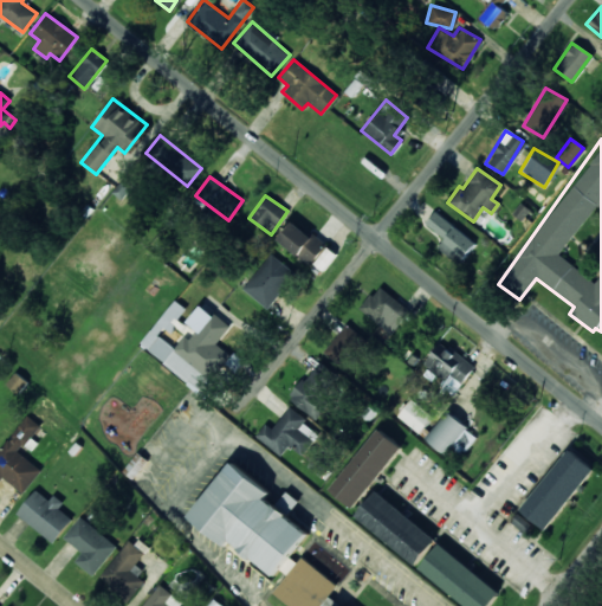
[(442,238),(435,247),(457,264),(473,244),(433,211),(424,223),(442,238)]
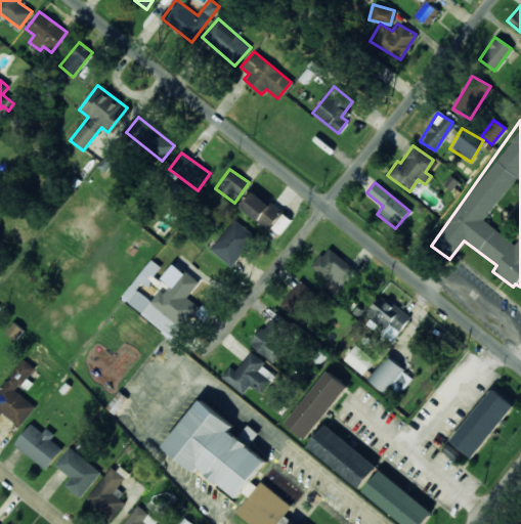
[(267,229),(281,212),(269,201),(266,204),(252,191),(239,207),(267,229)]
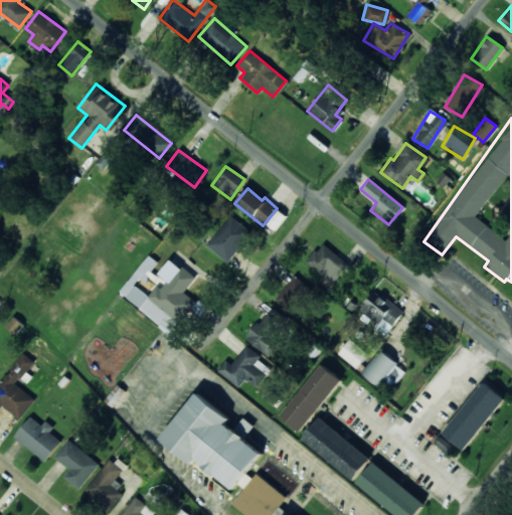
[(266,224),(273,230),(285,215),(277,209),(266,224)]
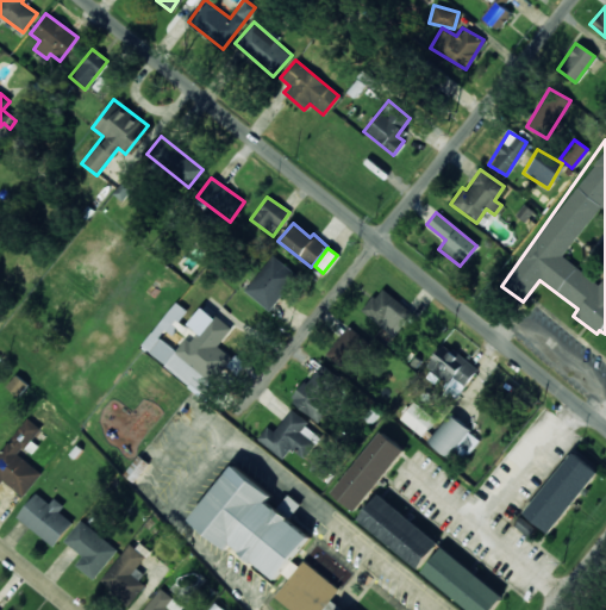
[(295,275),(272,255),(242,290),(267,311),(295,275)]
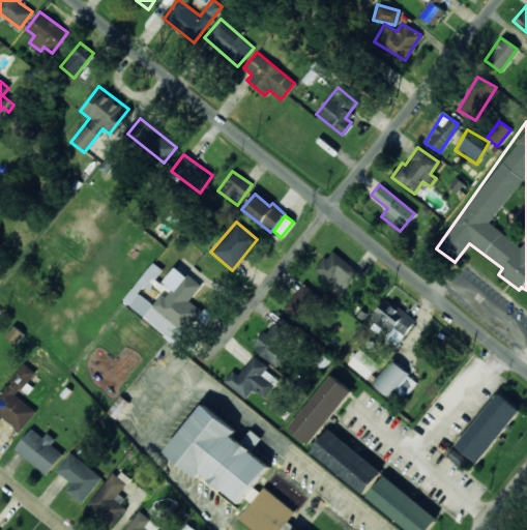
[(348,283),(357,271),(329,249),(314,270),(331,285),(338,275),(348,283)]
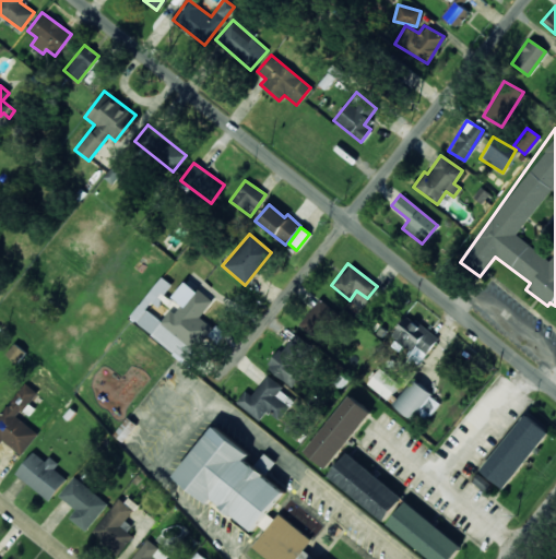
[(127,321),(187,360),(210,326),(198,319),(210,299),(181,282),(170,298),(176,301),(163,322),(148,312),(167,282),(157,275),(127,321)]
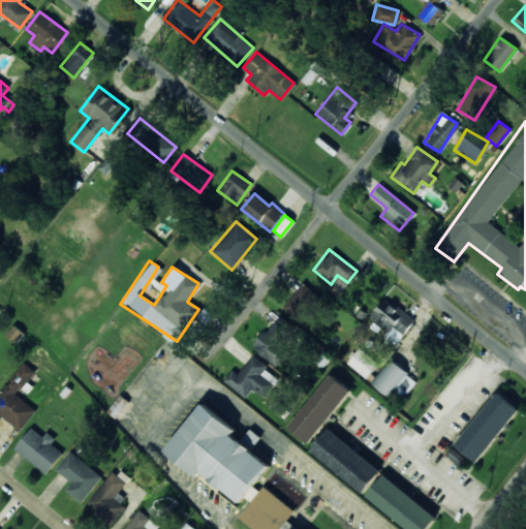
[(317,296),(300,282),(280,308),(298,320),(317,296)]
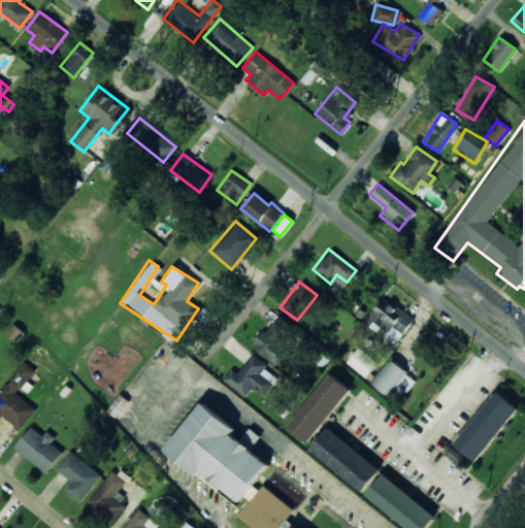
[(412,321),(384,297),(367,317),(386,332),(382,336),(391,344),(412,321)]
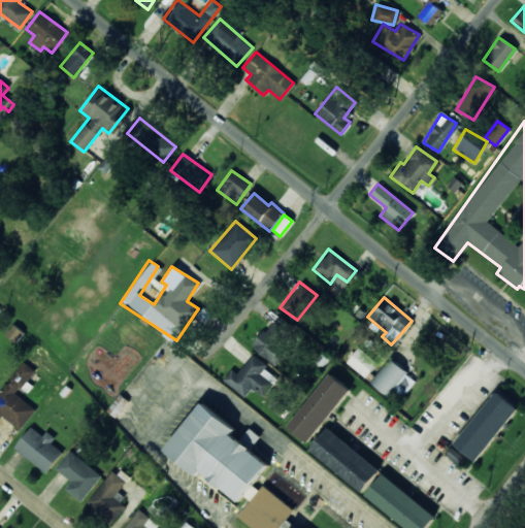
[(250,347),(270,363),(296,329),(276,314),(250,347)]
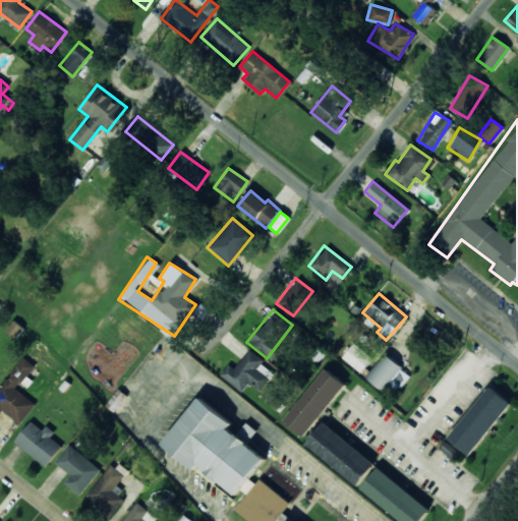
[(13,337),(21,328),(12,321),(5,330),(13,337)]
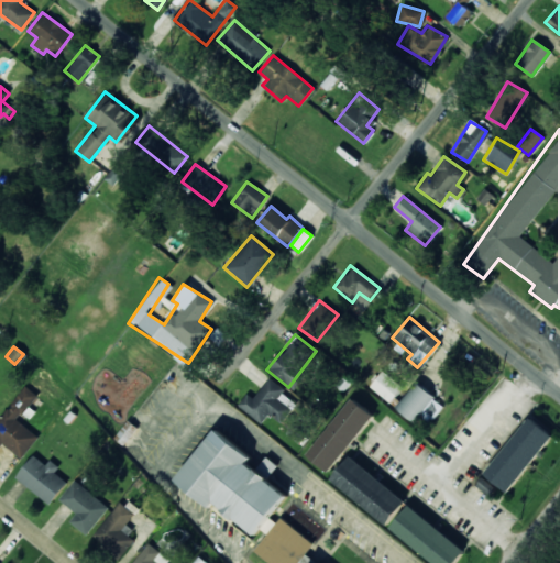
[(401,387),(381,371),(368,386),(387,403),(401,387)]
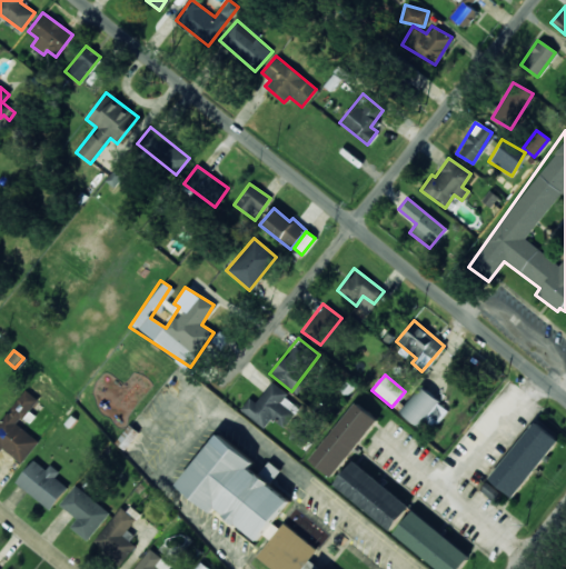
[(269,383),(254,402),(247,398),(238,409),(261,428),(270,418),(281,428),(298,407),(269,383)]
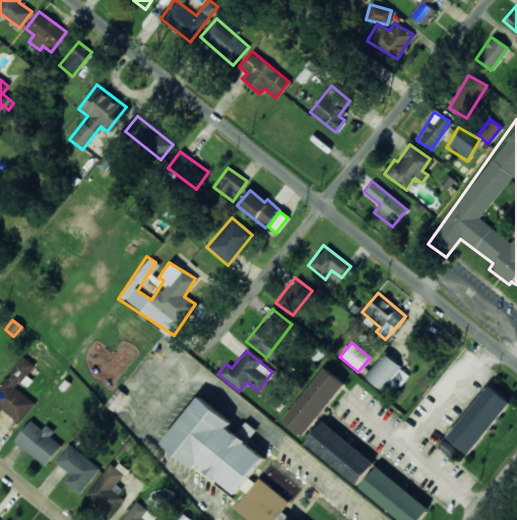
[(408,374),(381,352),(363,377),(382,390),(387,382),(396,389),(408,374)]
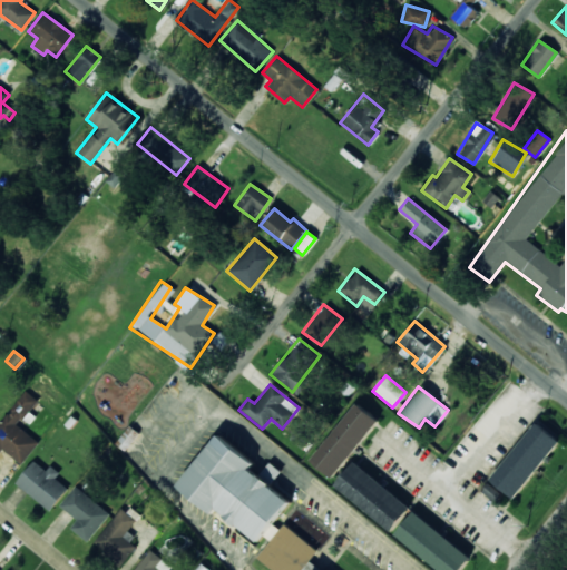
[(20,464),(37,442),(15,424),(20,418),(23,421),(38,402),(22,390),(0,419),(0,449),(20,464)]
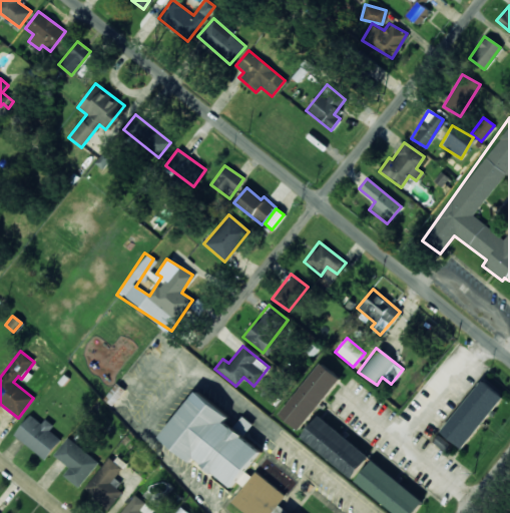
[(278,414),(298,430),(339,379),(320,363),(278,414)]
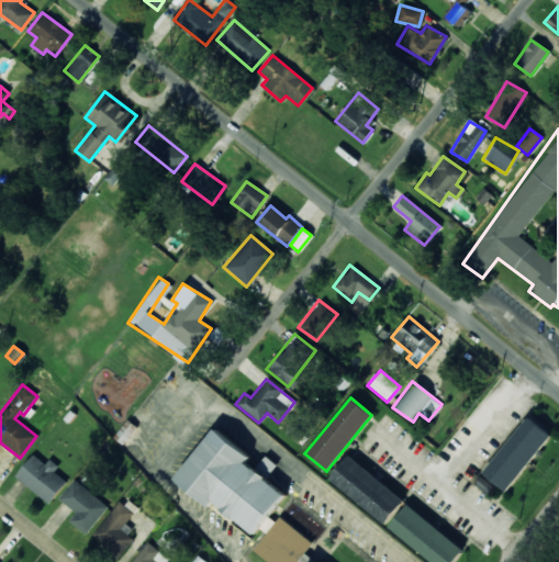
[(482,473),(505,492),(550,435),(526,416),(482,473)]
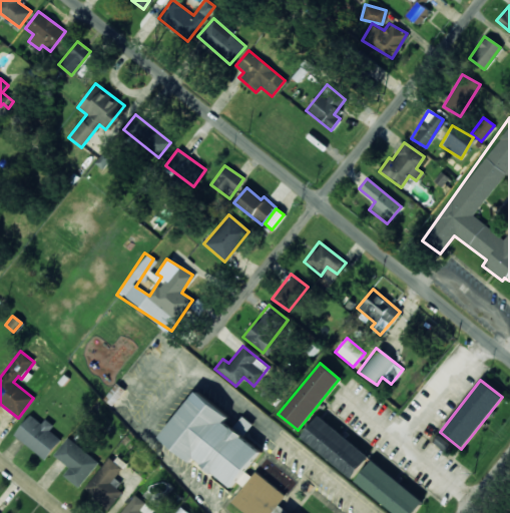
[(159,439),(192,462),(193,460),(236,489),(227,501),(244,512),(283,512),(285,511),(277,506),(284,495),(246,469),(260,450),(241,438),(251,424),(240,416),(231,428),(223,422),(227,416),(193,392),(159,439)]
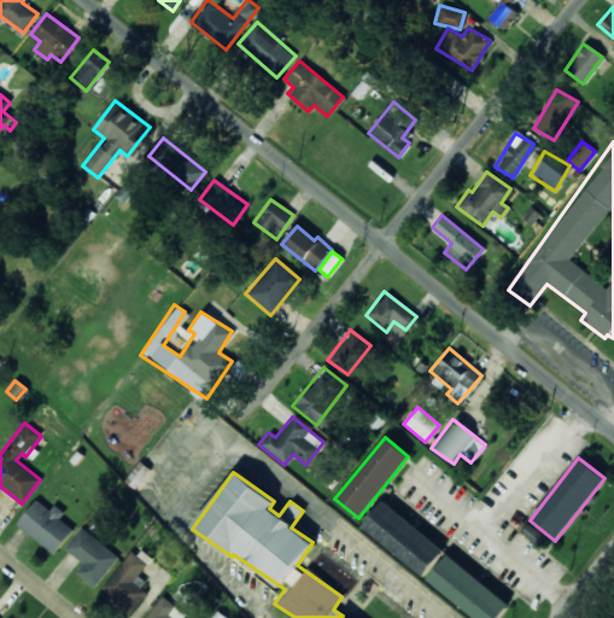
[(48,511),(35,500),(15,524),(52,554),(74,528),(50,508),(48,511)]
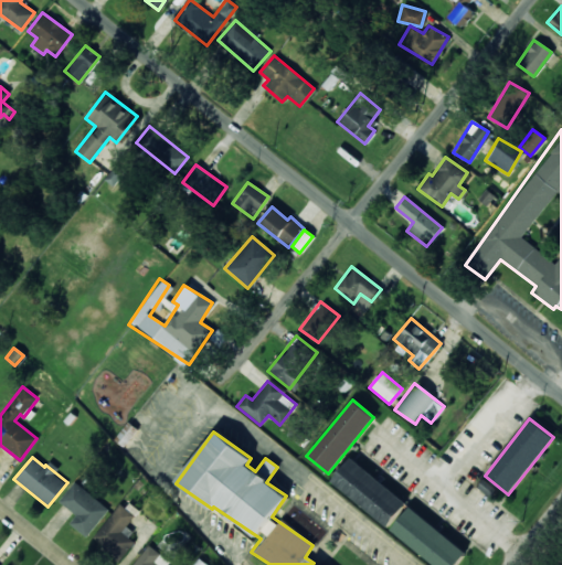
[(330,481),(386,526),(405,502),(349,457),(330,481)]
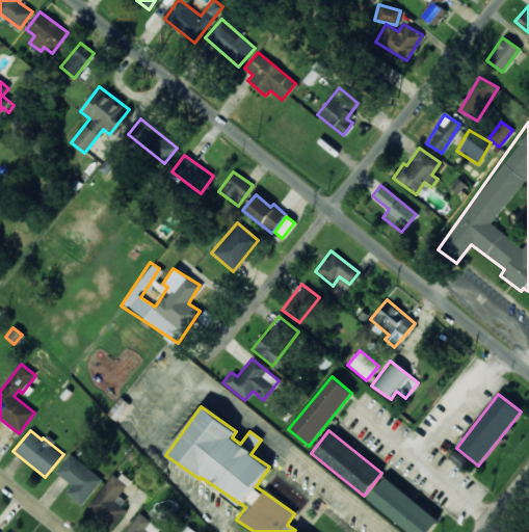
[(54,473),(71,483),(63,494),(81,505),(100,477),(67,454),(54,473)]
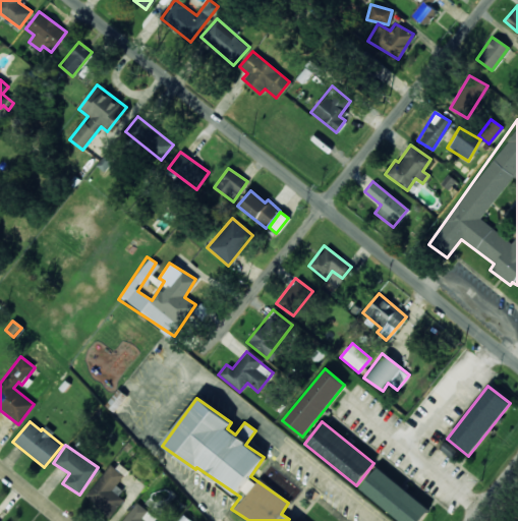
[(109,515),(124,497),(113,487),(126,470),(113,460),(84,496),(109,515)]
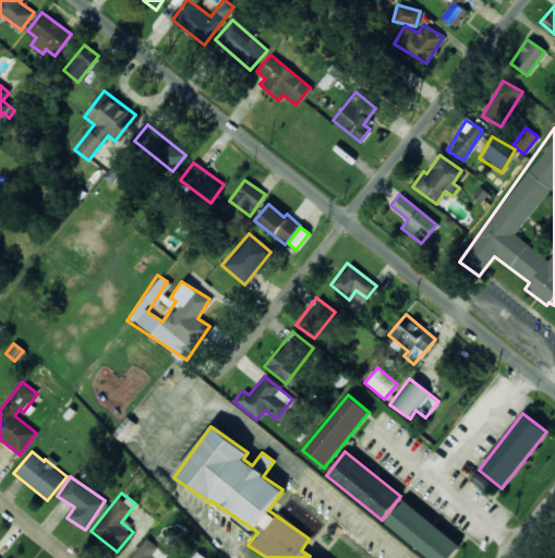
[(385,524),(429,557),(449,557),(460,544),(402,501),(385,524)]
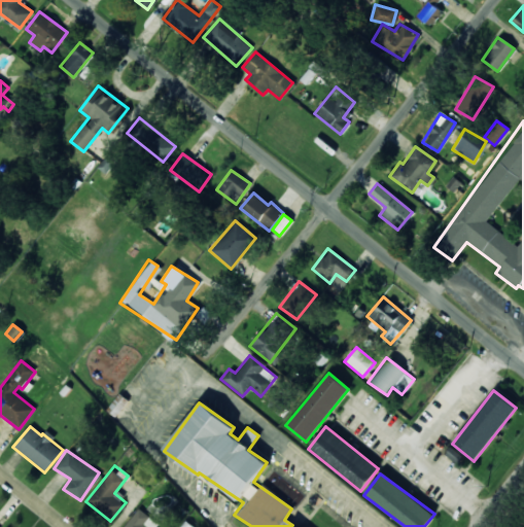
[(153,526),(156,524),(137,508),(121,526),(153,526)]
